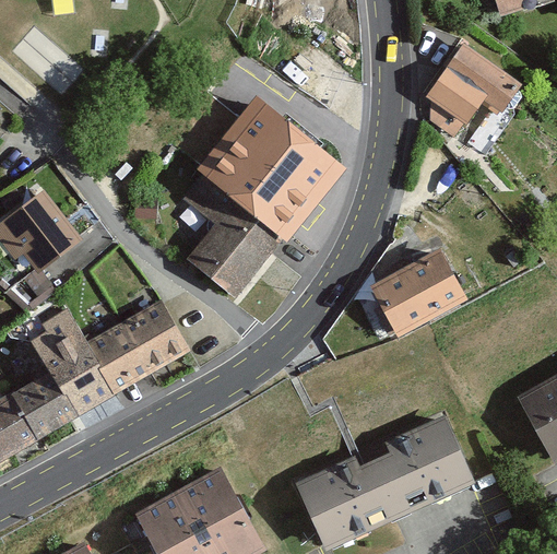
[(75,0),(69,0),(54,2),(56,22),(79,20),(75,0)]
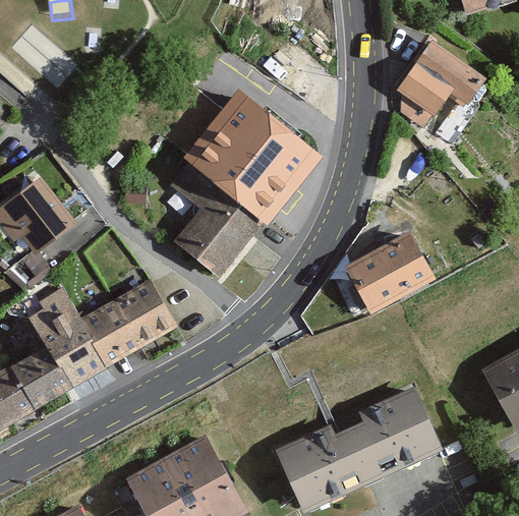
[(282,0),(231,0),(229,9),(247,14),(251,0),(280,0),(282,0)]
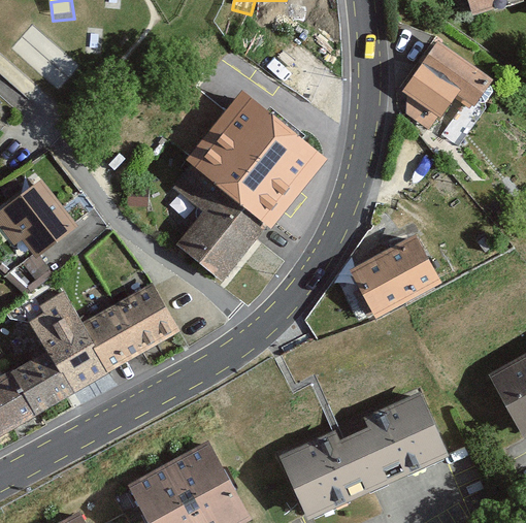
[(525,0),(466,0),(473,21),(525,3),(525,0)]
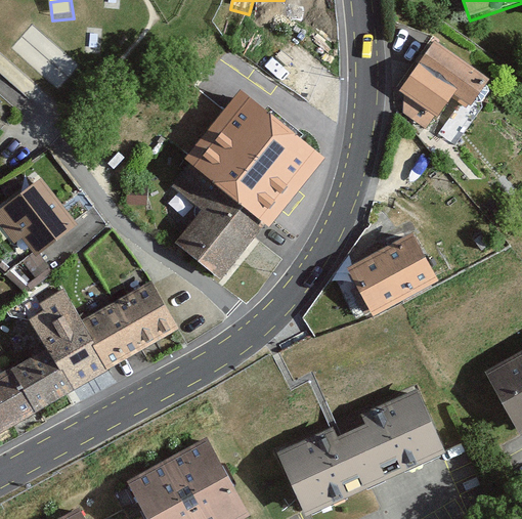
[(490,77),(433,40),(416,66),(451,89),(473,103),(490,77)]
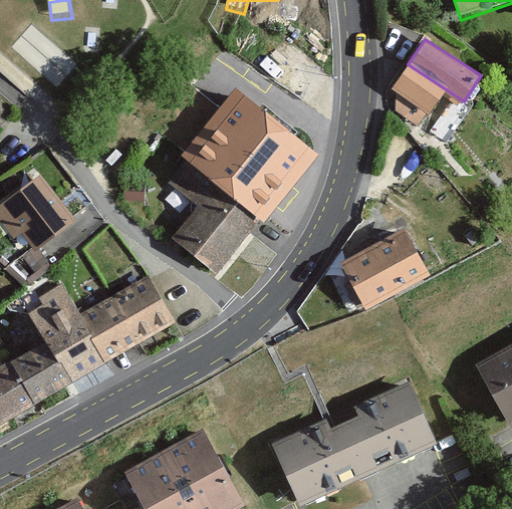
[(392,88),(427,111),(443,87),(408,64),(392,88)]
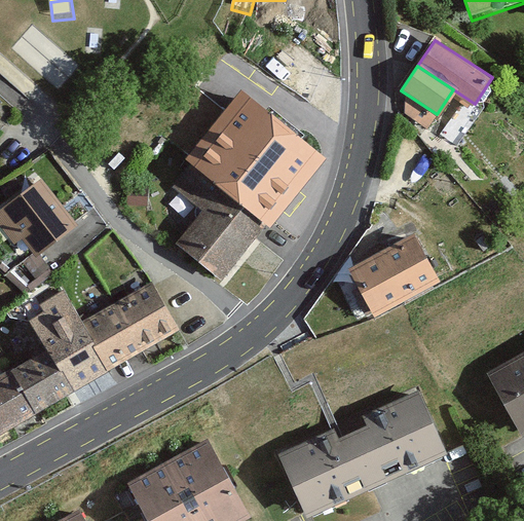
[(193,168),(266,225),(274,232),(332,161),(241,89),(204,135),(185,119),(164,144),(193,168)]
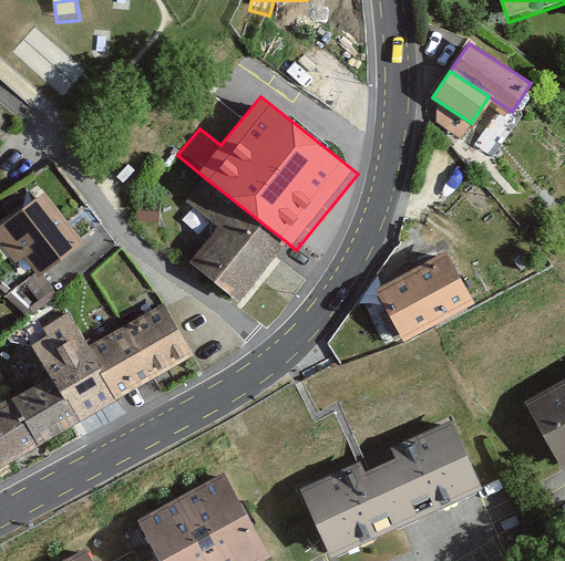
[(216,229),(189,263),(239,303),(287,242),(208,180),(187,208),(216,229)]
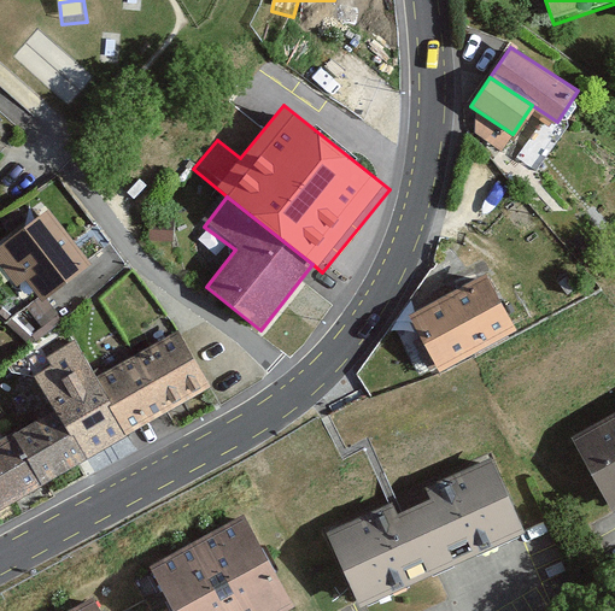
[(44,300),(92,264),(48,211),(0,248),(0,265),(16,286),(24,280),(44,300)]
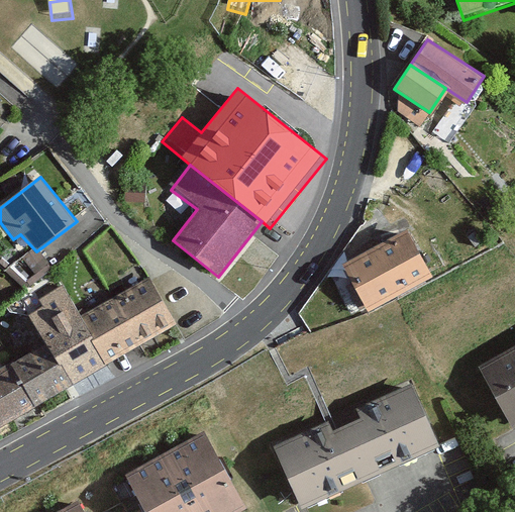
[(406,225),(340,262),(365,306),(430,270),(406,225)]
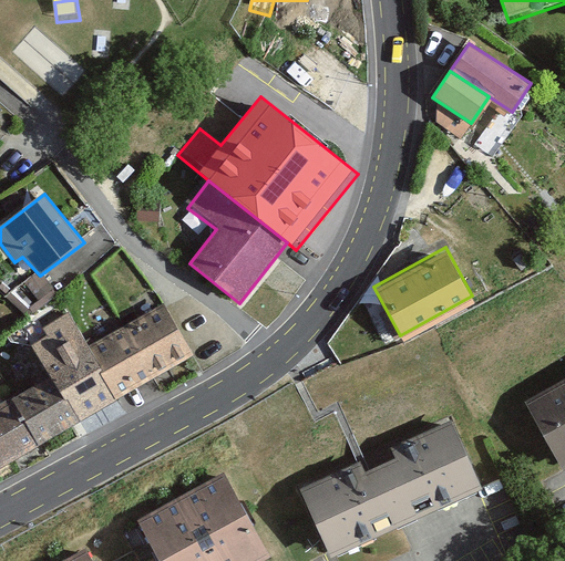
[(40,305),(54,294),(40,276),(26,287),(40,305)]
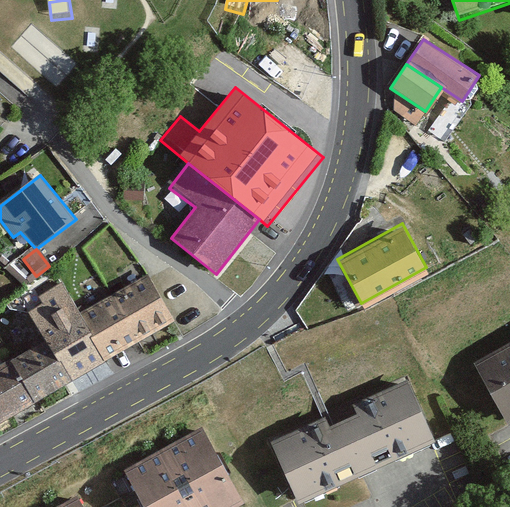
[(34,342),(0,361),(0,430),(177,329),(150,282),(77,323),(61,294),(39,307),(31,291),(11,302),(34,342)]
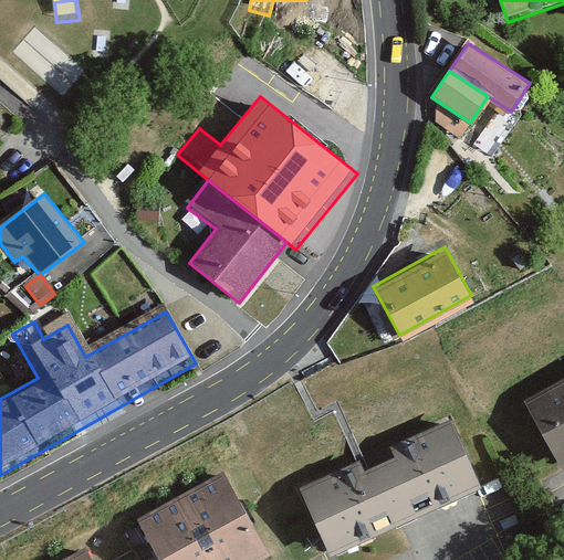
[(563,376),(524,400),(563,463),(563,376)]
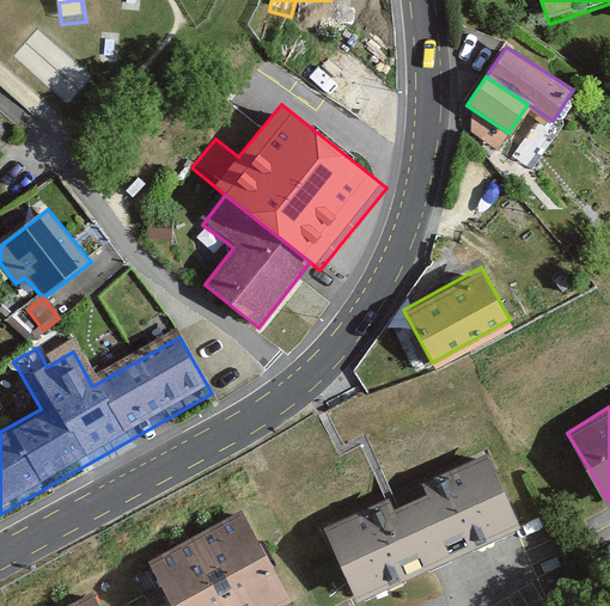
[(523,530),(489,452),(389,496),(322,525),(357,603),(432,570),(523,530)]
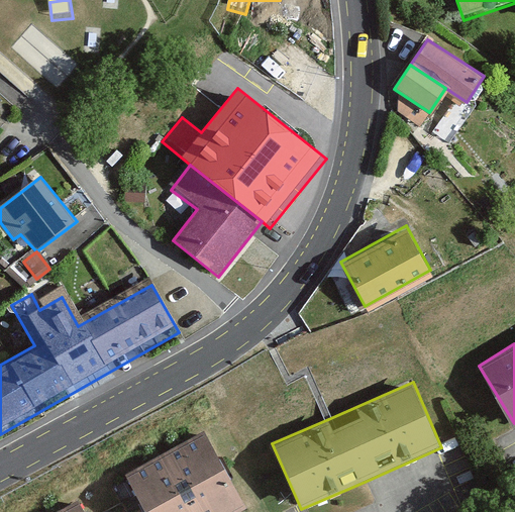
[(224,463),(208,431),(123,475),(142,511),(243,511),(248,509),(224,463)]
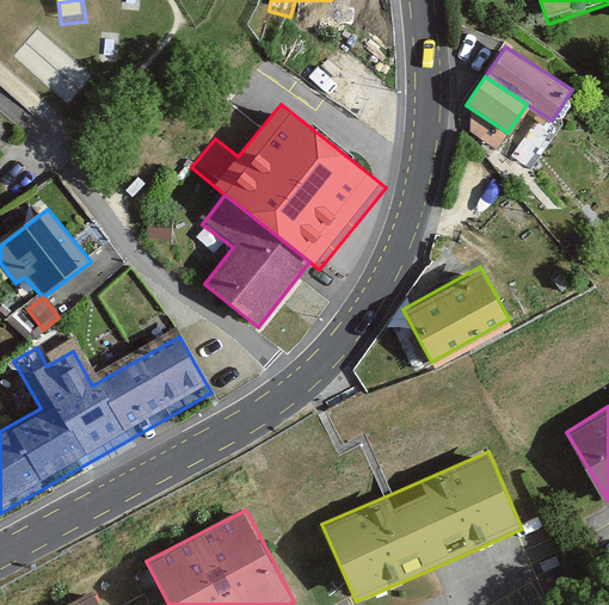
[(99,604),(93,592),(69,604),(99,604)]
